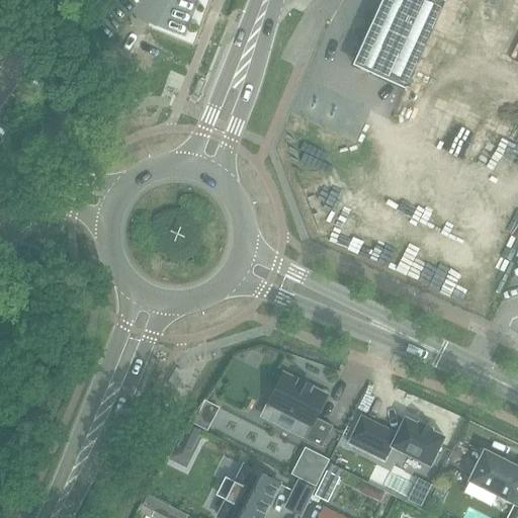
[(382,0),(353,66),(328,121),(356,134),(407,157),(415,139),(440,83),(458,91),(470,65),(468,65),(473,56),(475,56),(492,17),(473,8),(471,13),(446,1),(443,0),(382,0)]
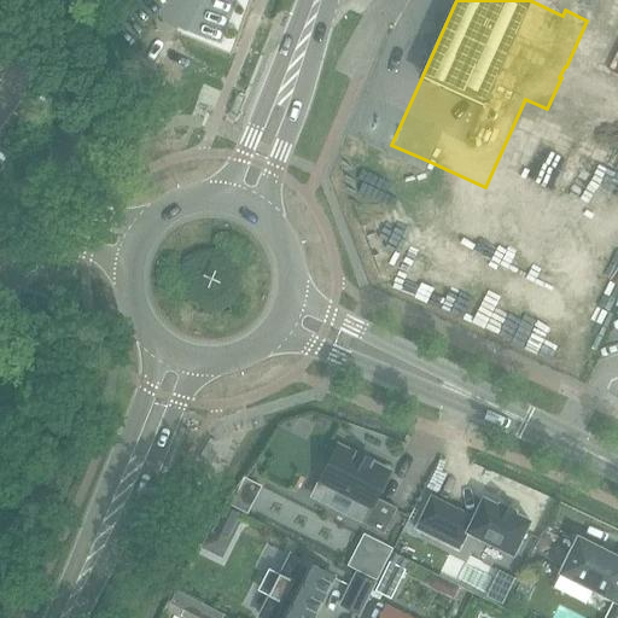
[(80,82),(69,74),(60,86),(71,94),(80,82)]
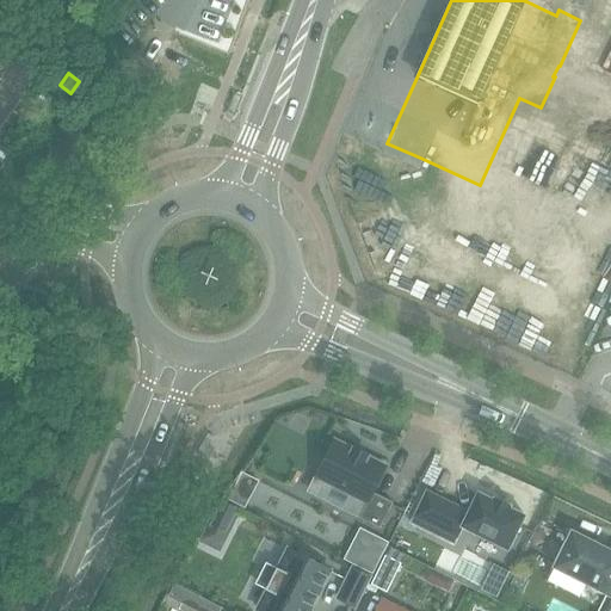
[(334,440),(316,477),(366,504),(359,518),(380,529),(393,504),(372,493),(386,467),(368,457),(368,456),(353,449),(353,450),(334,440)]
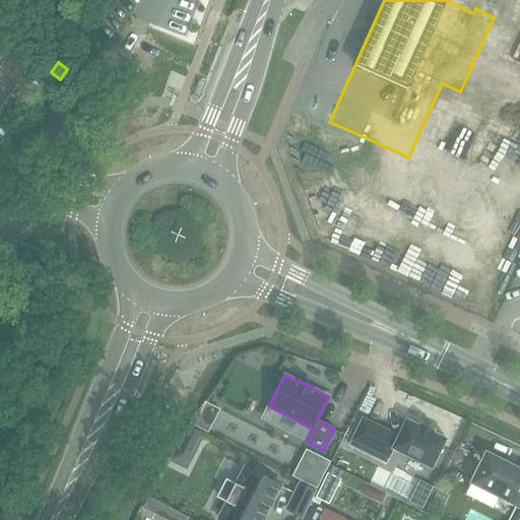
[(364,418),(349,446),(386,464),(394,449),(433,468),(447,440),(434,433),(435,431),(420,425),(419,427),(406,419),(398,436),(364,418)]
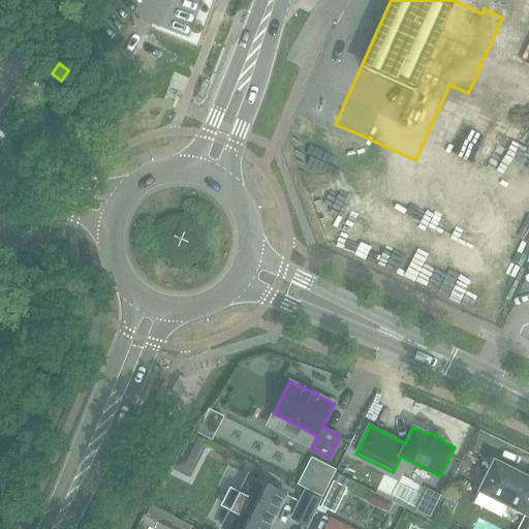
[(479,492),(528,516),(528,514),(528,477),(495,461),(479,492)]
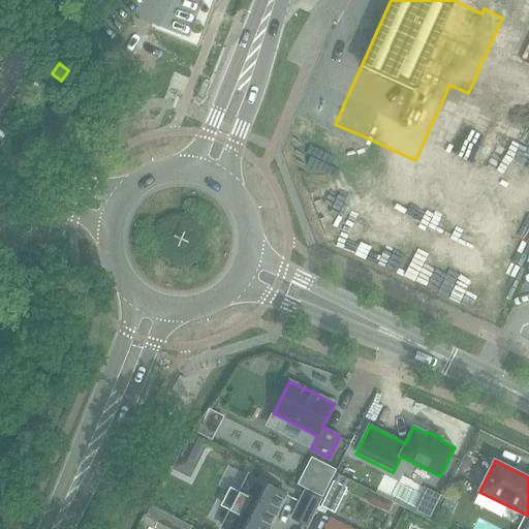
[(231,510),(222,528),(224,528),(268,528),(285,495),(249,476),(240,494),(230,489),(222,505),(231,510)]
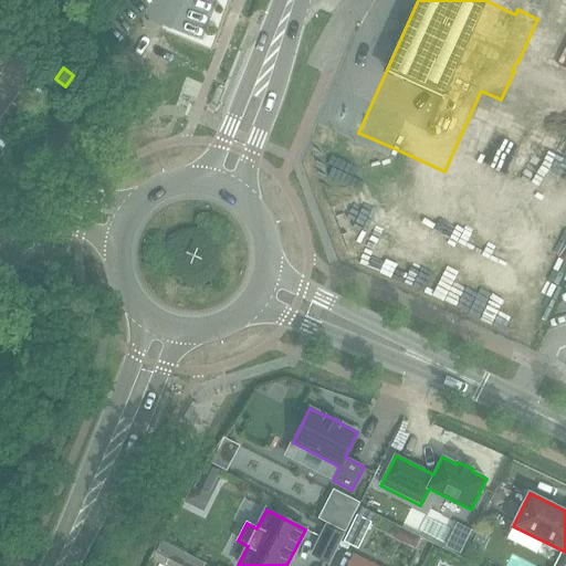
[(357,515),(344,542),(358,549),(371,523),(357,515)]
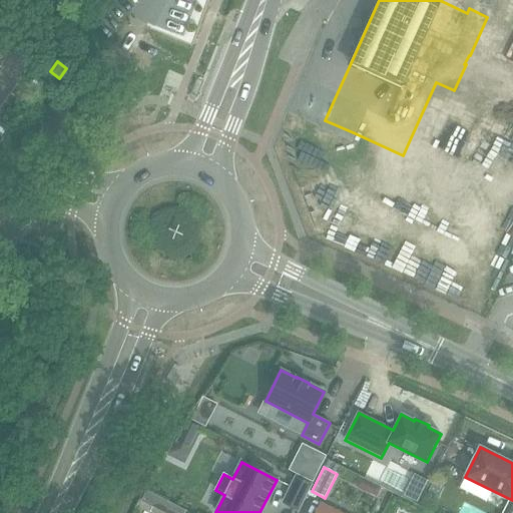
[(296,478),(284,502),(298,510),(310,485),(296,478)]
